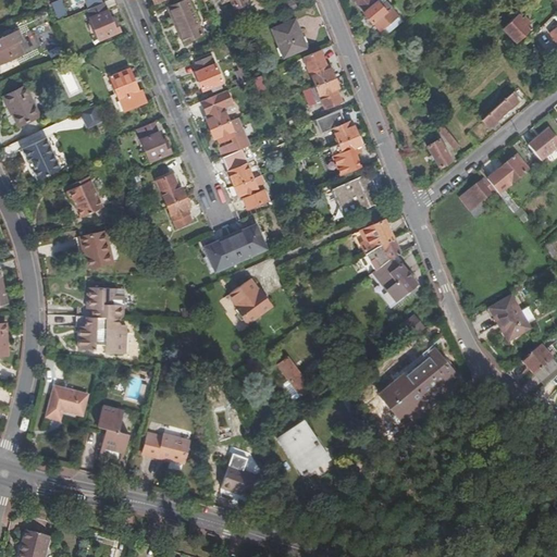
[(91,10),(104,4),(102,0),(94,0),(88,2),(91,10)]
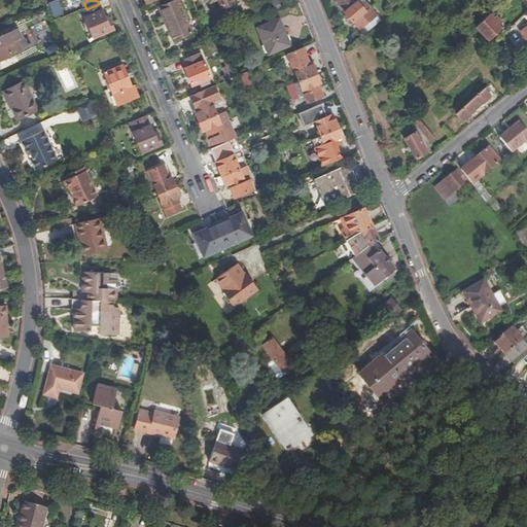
[(178,0),(159,7),(166,26),(168,26),(175,41),(192,34),(178,0)]
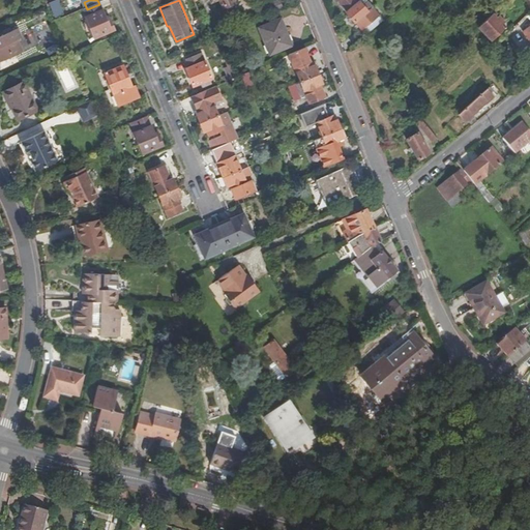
[(237,0),(201,0),(203,3),(210,0),(211,4),(219,0),(223,8),(234,4),(233,2),(237,0)]
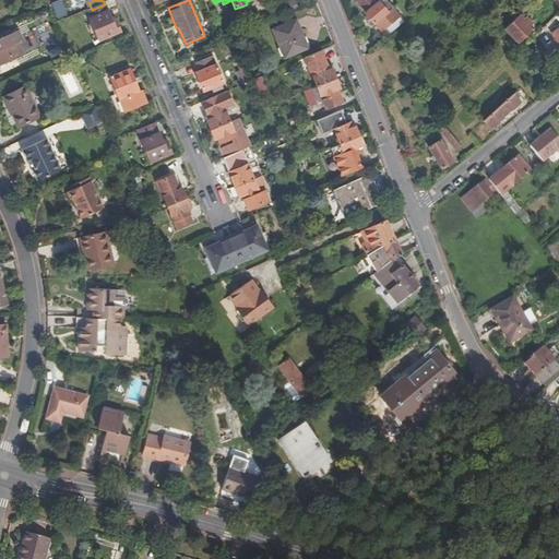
[(377,0),(358,0),(367,10),(365,11),(373,21),(392,7),(387,0),(382,4),(378,0),(377,0)]
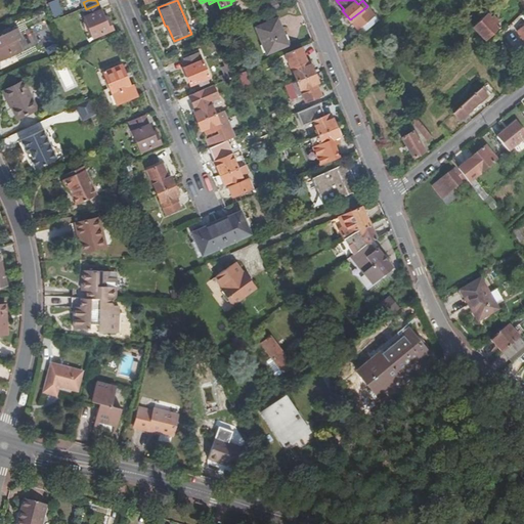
[(86,9),(85,9),(88,18),(87,18),(95,38),(114,31),(111,23),(107,24),(99,3),(98,4),(86,9)]
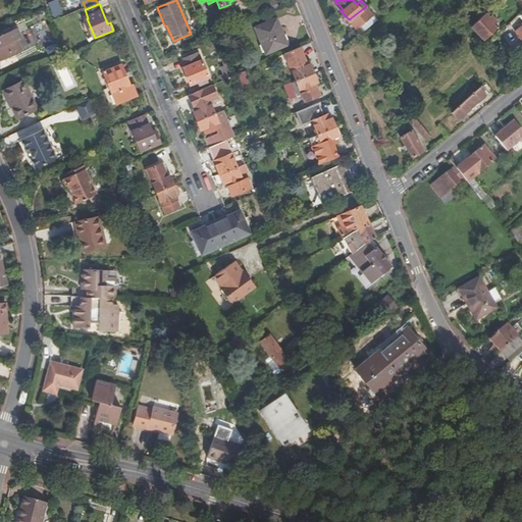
[(489,18),(485,13),(472,27),(484,40),(498,28),(496,25),(499,22),(491,15),(489,18)]
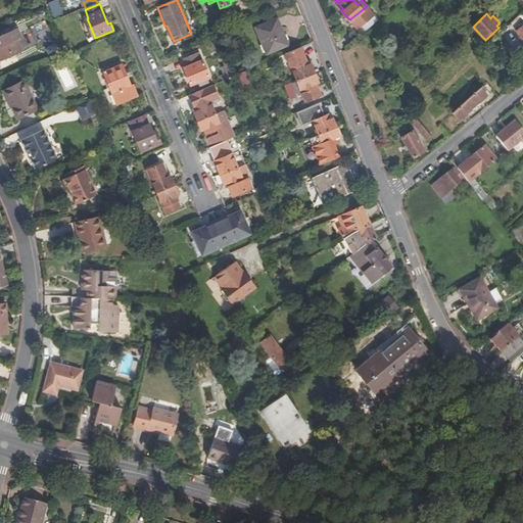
[(282,30),(280,31),(276,20),(256,29),(268,54),(288,46),(282,30)]
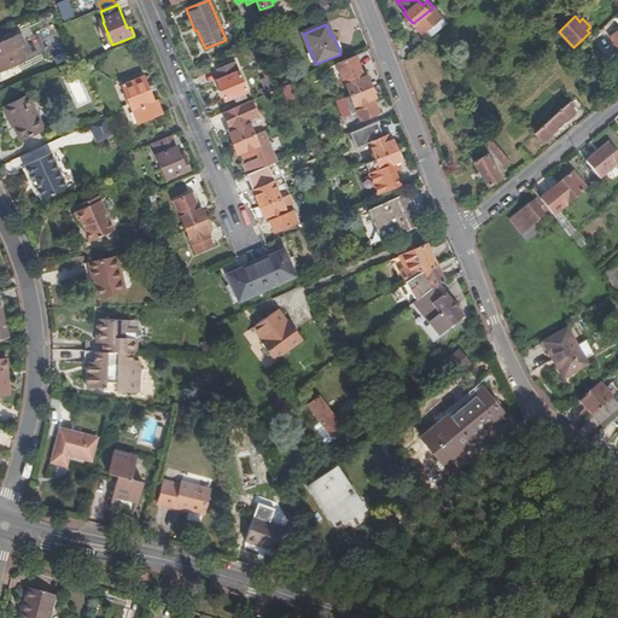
[(197,30),(194,30),(203,50),(205,48),(197,30)]
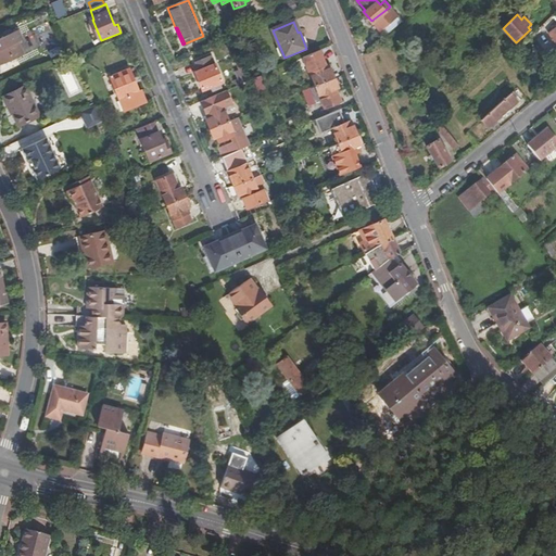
[(22,45),(26,42),(23,33),(0,42),(0,70),(27,58),(22,45)]
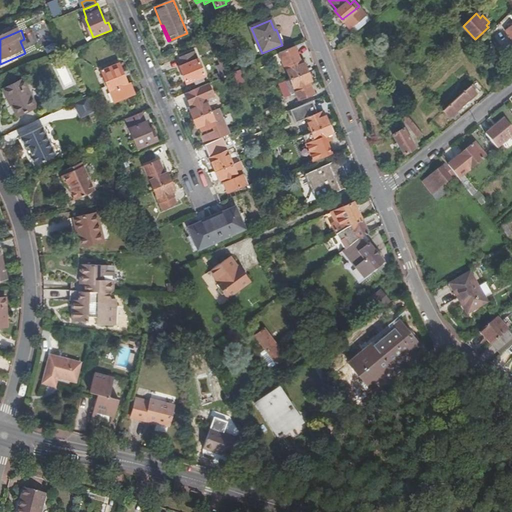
[(290,80),(308,73),(303,60),(300,61),(294,47),(279,54),(285,68),(290,80)]
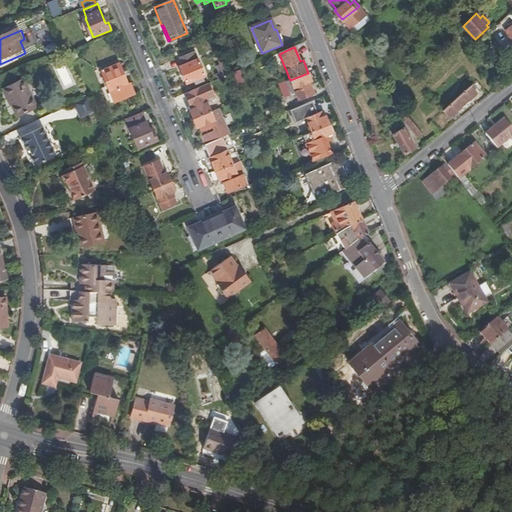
[(187,83),(195,80),(202,77),(205,75),(195,51),(181,57),(184,65),(180,66),(187,83)]
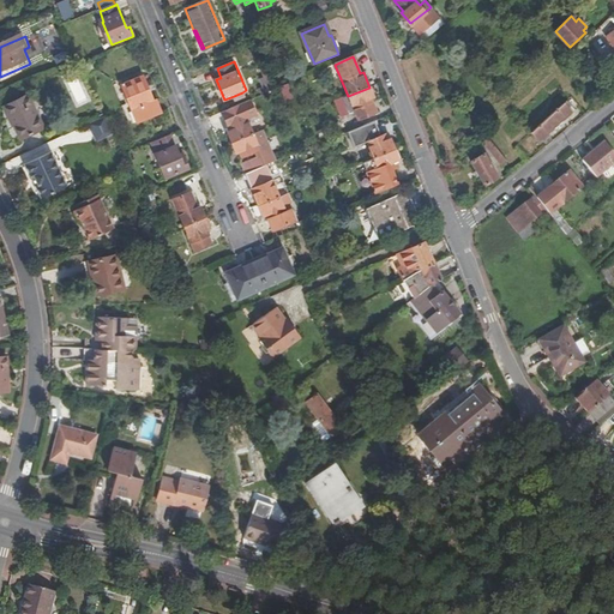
[(132,109),(125,112),(131,128),(162,115),(157,102),(154,103),(144,79),(124,88),(131,104),(132,109)]
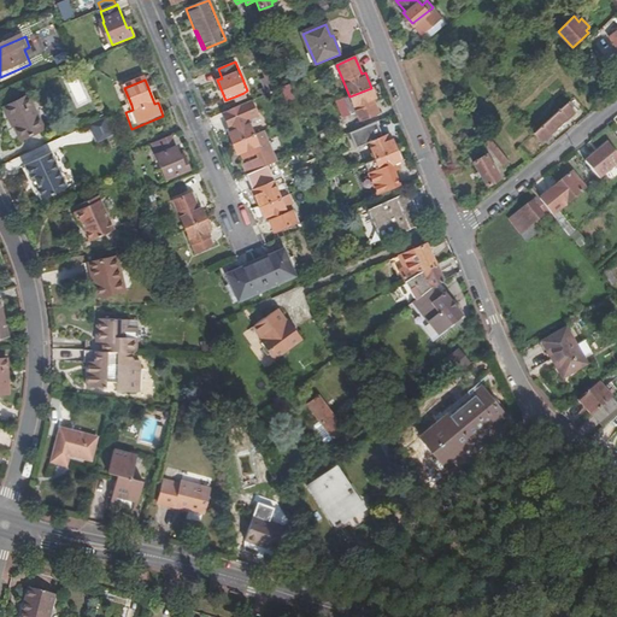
[(293,99),(289,84),(281,87),(285,101),(293,99)]
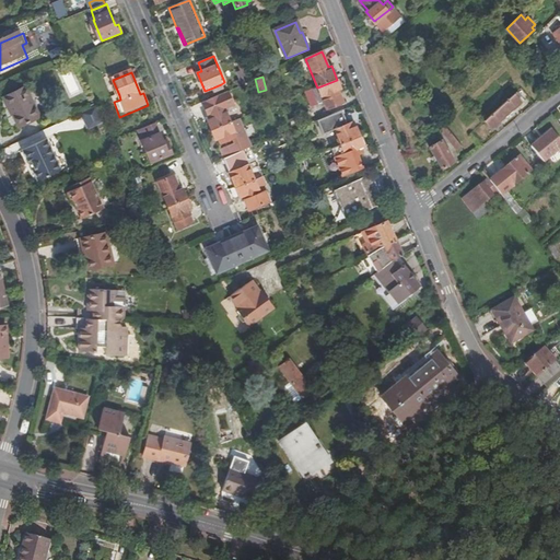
[(343,95),(337,80),(317,88),(314,89),(323,111),(342,103),(339,96),(343,95)]
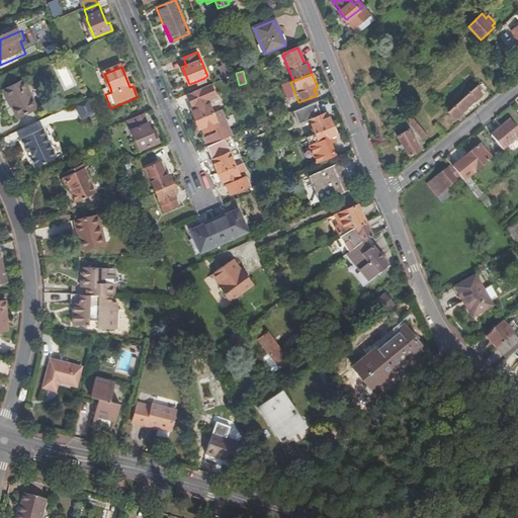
[(19,120),(39,110),(25,83),(6,92),(19,120)]
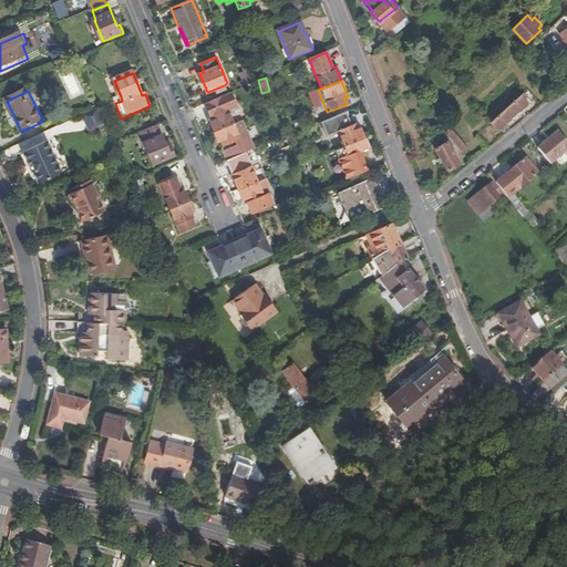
[(522,94),(491,122),(497,130),(528,102),(522,94)]
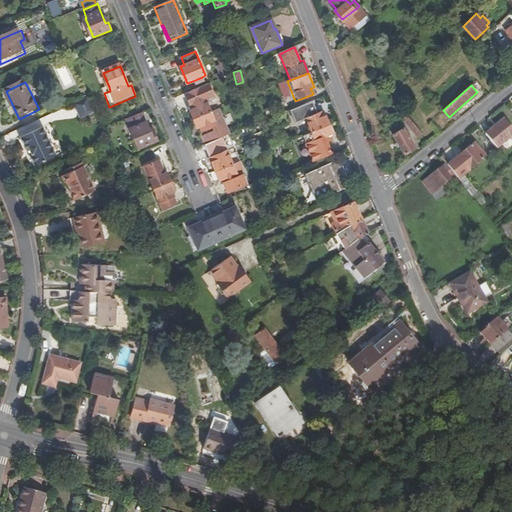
[(189,91),(178,96),(180,103),(192,98),(189,91)]
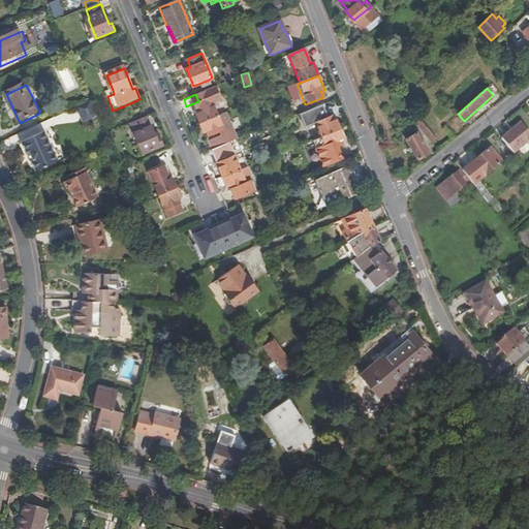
[(199,122),(218,115),(212,101),(197,107),(199,112),(196,114),(199,122)]
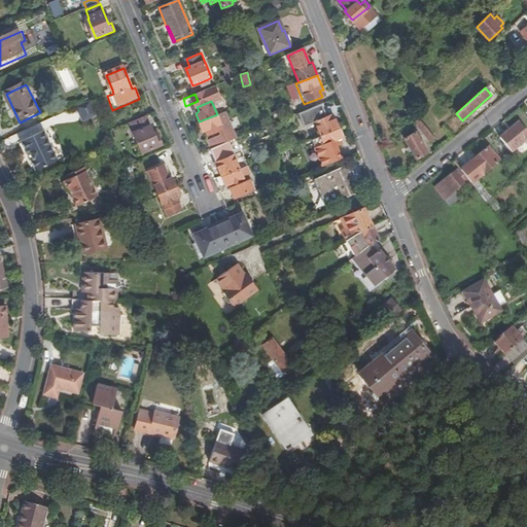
[(327,108),(325,103),(315,108),(317,113),(327,108)]
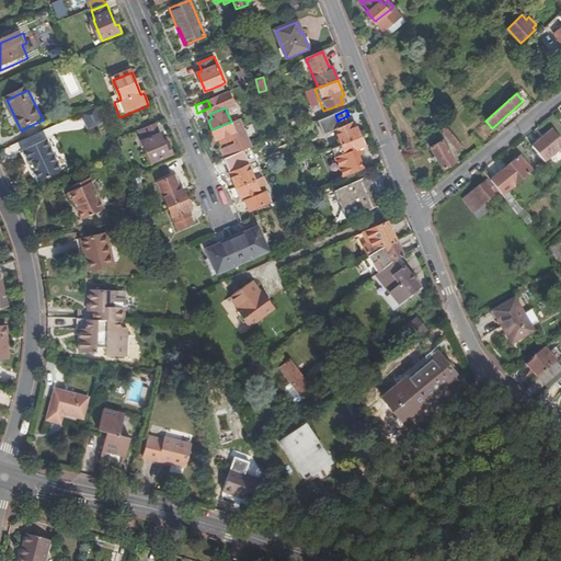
[(83,117),(90,134),(106,126),(100,111),(83,117)]
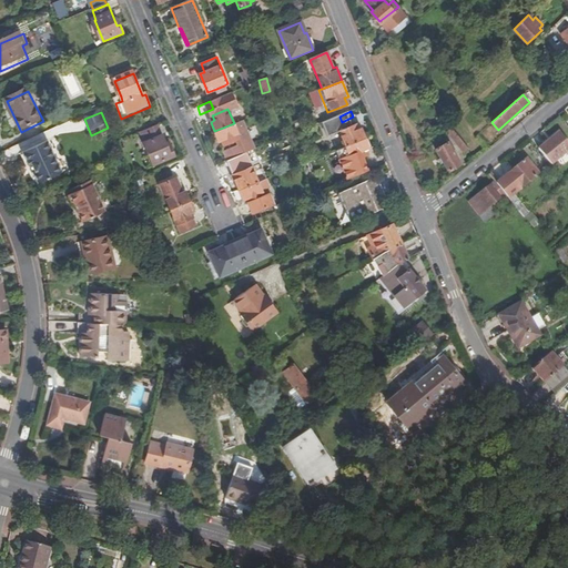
[(246,130),(243,120),(234,123),(214,131),(217,140),(222,139),(224,143),(239,138),(237,133),(246,130)]
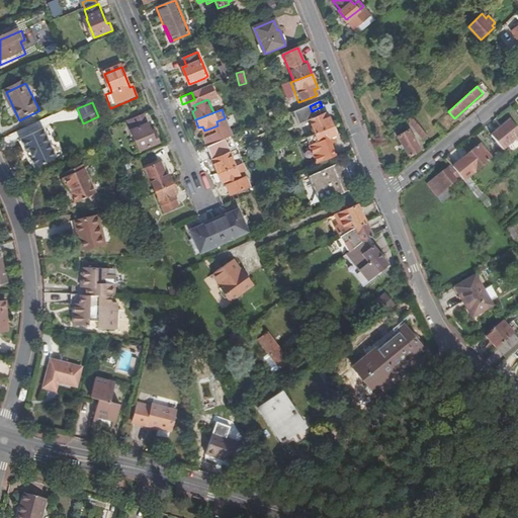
[(154,136),(145,114),(128,121),(142,151),(160,143),(157,135),(154,136)]
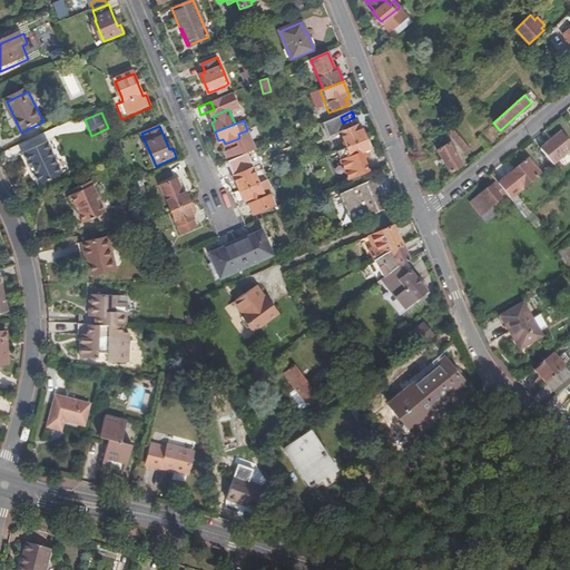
[(334,153),(346,148),(365,140),(362,130),(359,131),(356,126),(328,138),(334,153)]
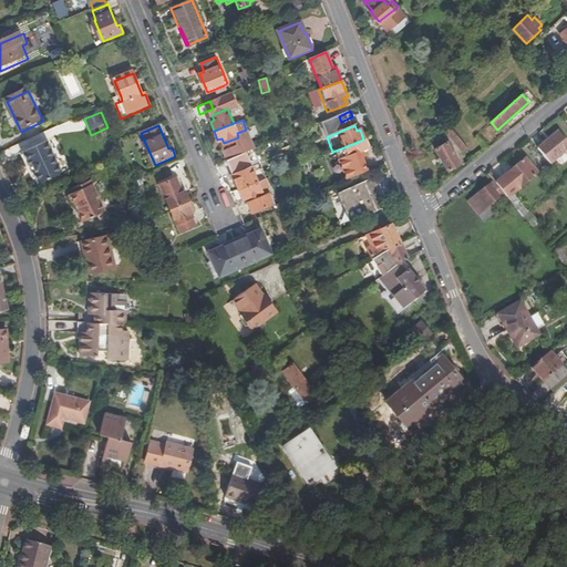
[(462,140),(452,125),(446,129),(463,152),(468,147),(465,143),(462,140)]
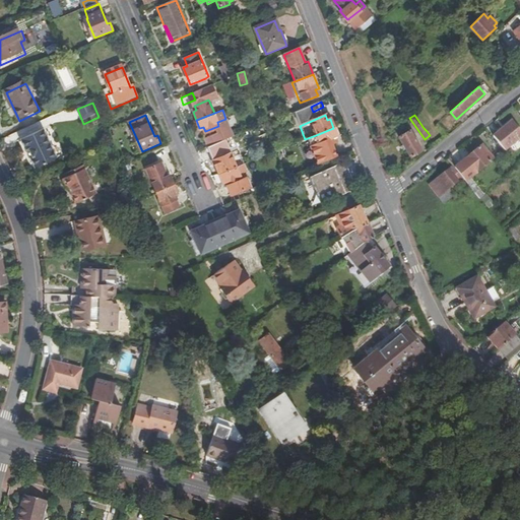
[(519,133),(513,121),(491,133),(502,153),(519,143),(519,133)]
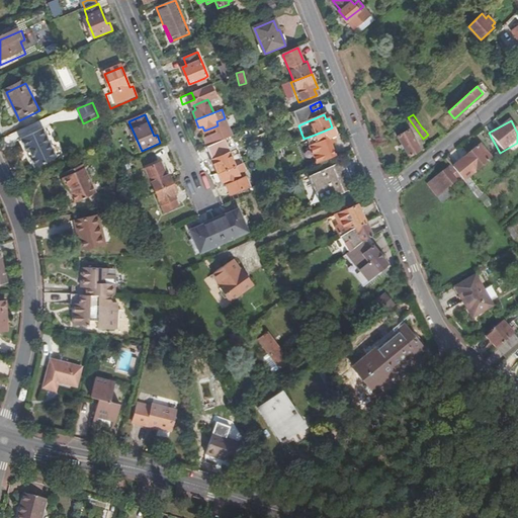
[(336,136),(332,127),(315,135),(320,148),(335,142),(333,137),(336,136)]
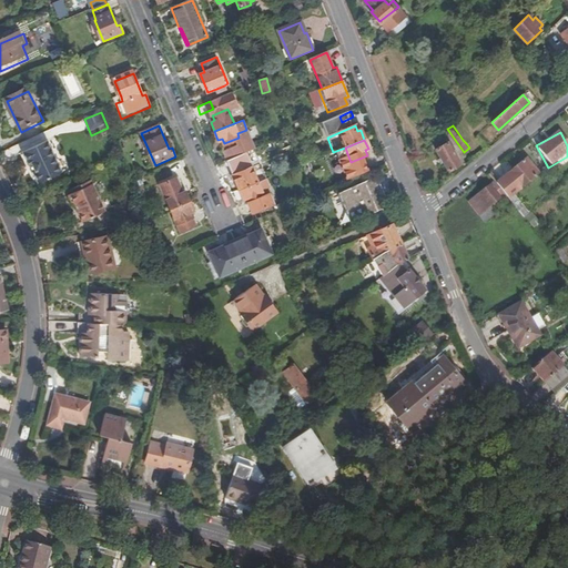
[(449,170),(460,163),(446,141),(436,148),(449,170)]
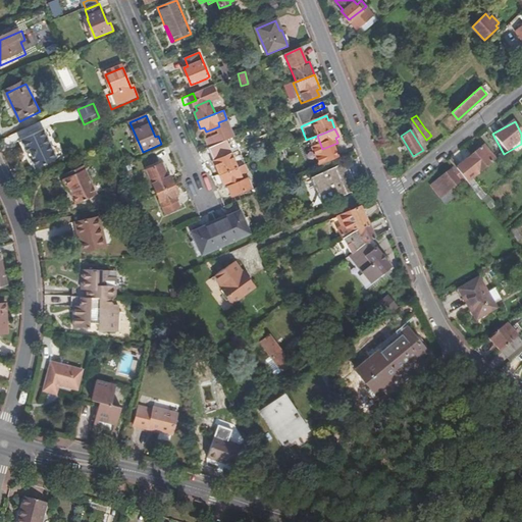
[(60,161),(46,132),(23,142),(28,152),(31,151),(34,159),(34,160),(38,170),(60,161)]
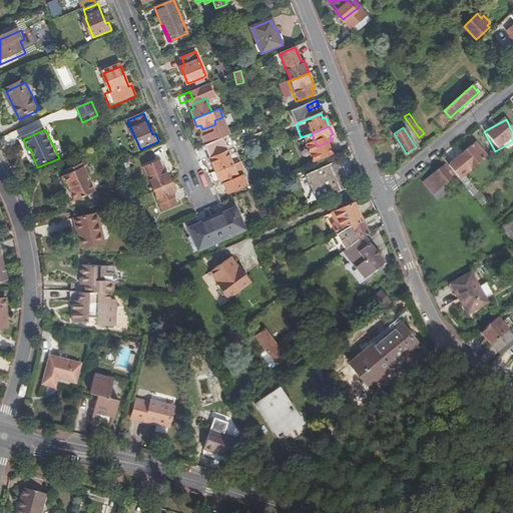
[(202,137),(205,145),(221,138),(218,131),(202,137)]
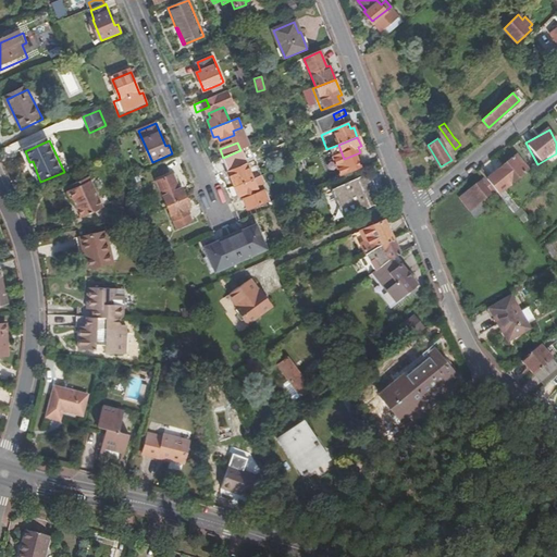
[(222,158),(234,187),(254,180),(250,172),(247,164),(242,150),(240,150),(223,158),(222,158)]
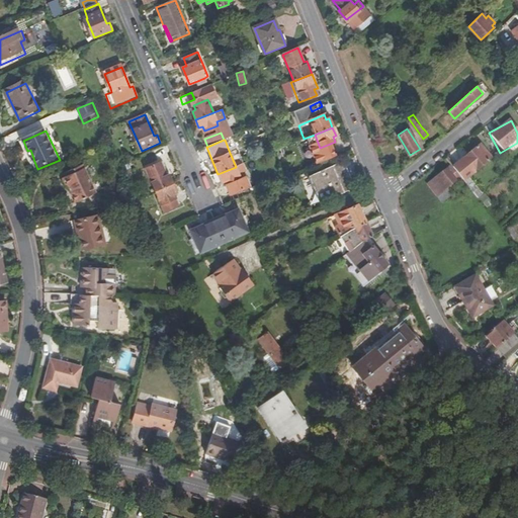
[(477,147),(452,167),(460,178),(478,199),(482,195),(467,177),(491,158),(487,153),(484,155),(477,147)]
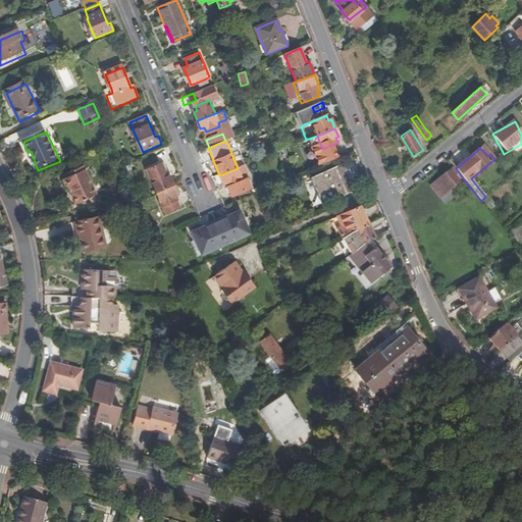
[(231,154),(235,161),(240,159),(237,152),(231,154)]
